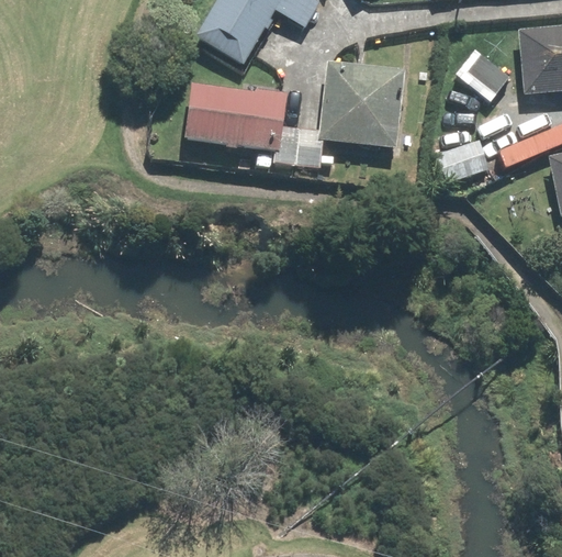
[(214,0),(194,36),(244,64),(274,10),(304,26),(318,2),(315,0),(214,0)]
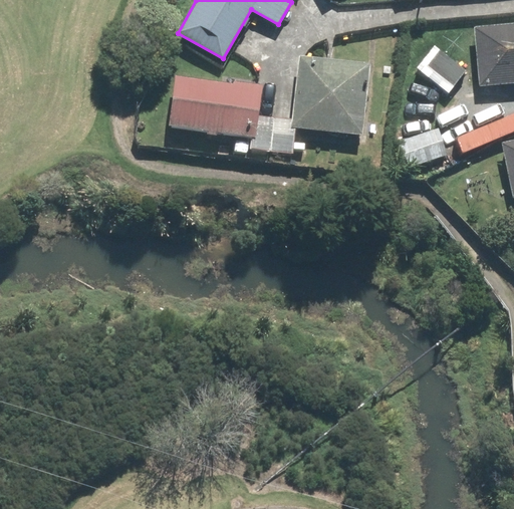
[(513,23),(473,27),(479,86),(513,82),(513,23)]
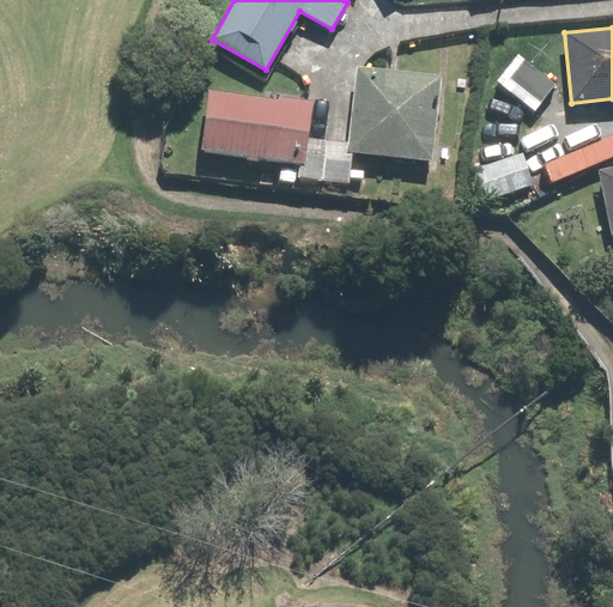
[(439,77),(356,67),(347,152),(431,161),(439,77)]
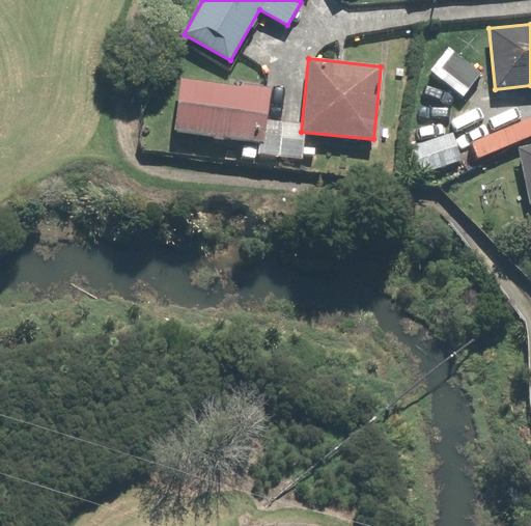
[(165,71),(159,100),(174,104),(182,74),(165,71)]
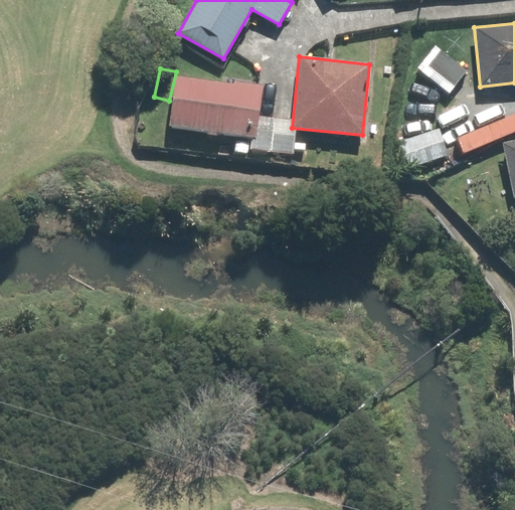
[(175,77),(169,127),(254,138),(262,89),(175,77)]
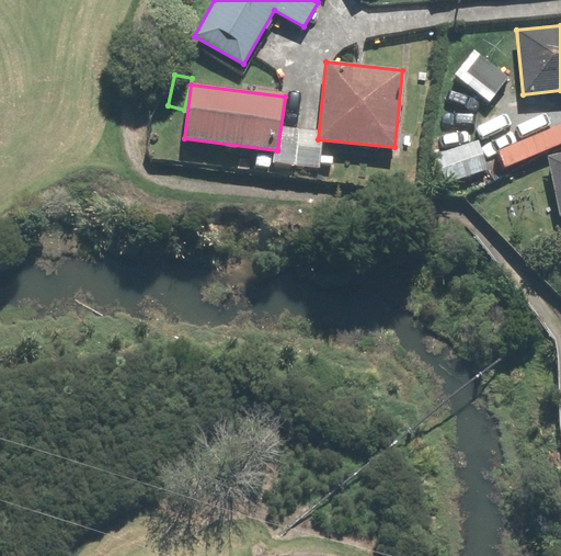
[(480,143),(488,163),(526,149),(518,129),(480,143)]
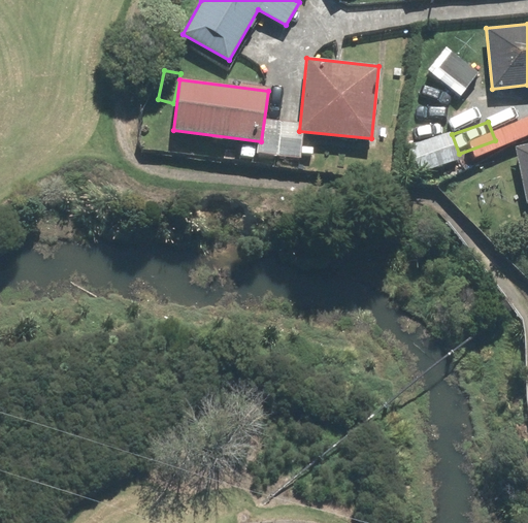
[(449,130),(407,144),(418,171),(458,157),(449,130)]
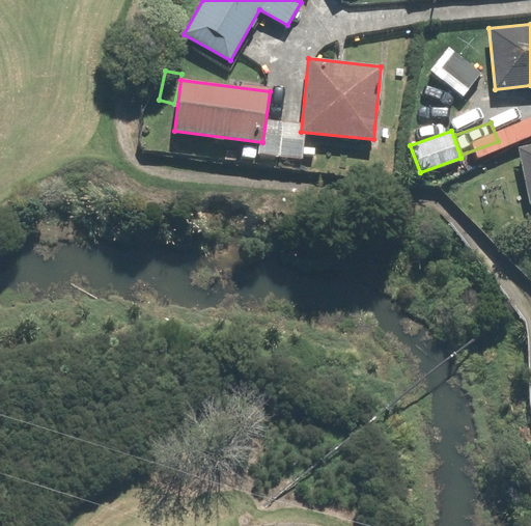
[(530,145),(516,148),(529,204),(530,203),(530,145)]
